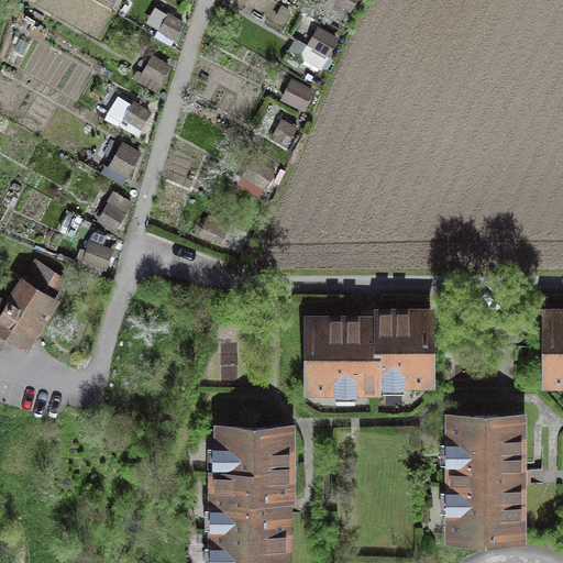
[(350,10),(355,0),(332,0),(333,1),(350,10)]
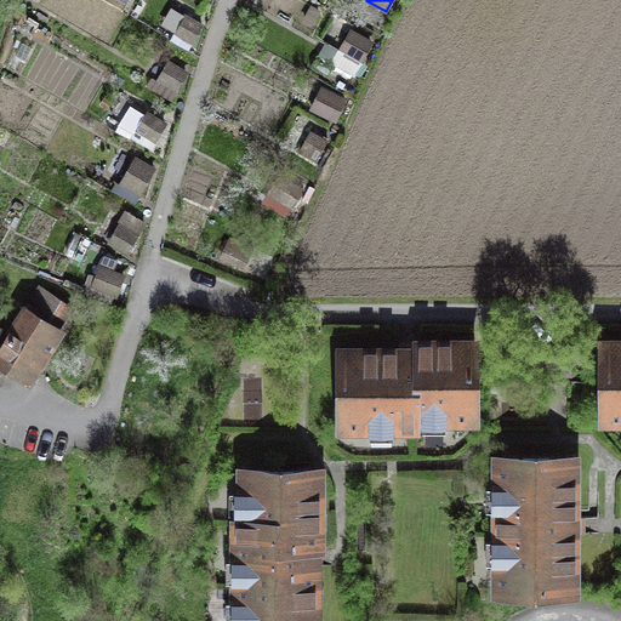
[(184,15),(170,7),(161,22),(177,32),(172,39),(189,49),(203,23),(184,13),(184,15)]
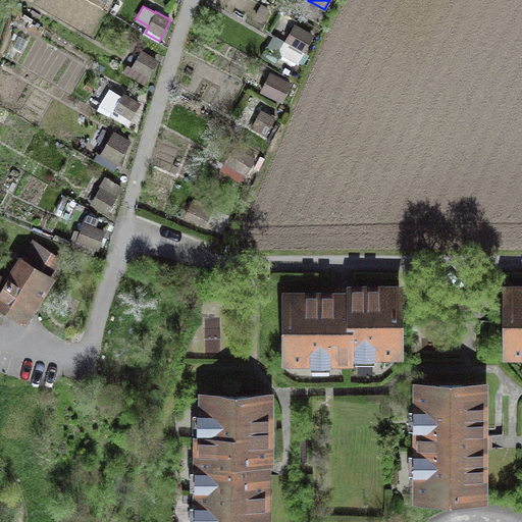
[(302,51),(312,35),(295,24),(285,42),(302,51)]
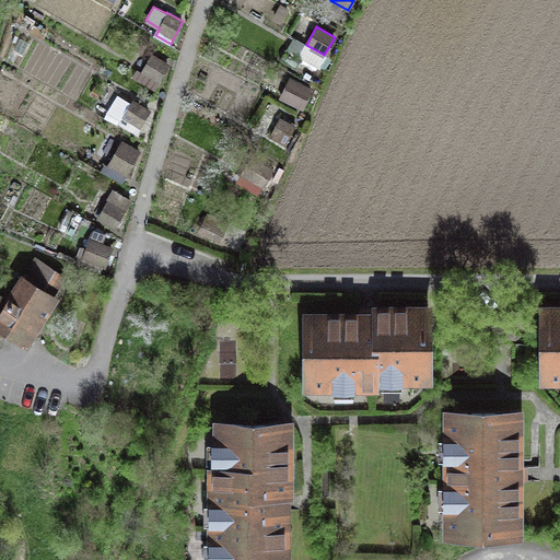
[(137,70),(132,77),(154,90),(170,65),(152,54),(141,72),(137,70)]
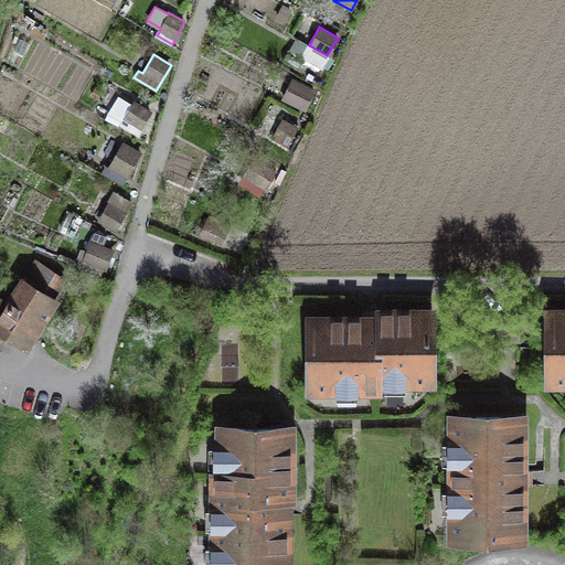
[(305,107),(313,89),(292,78),(284,97),(305,107)]
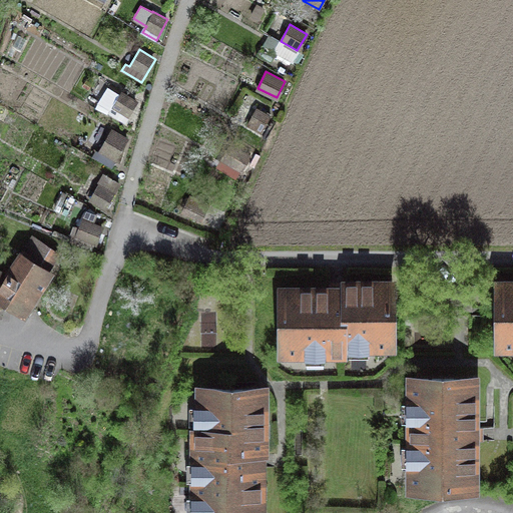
[(137,102),(121,93),(112,108),(128,117),(137,102)]
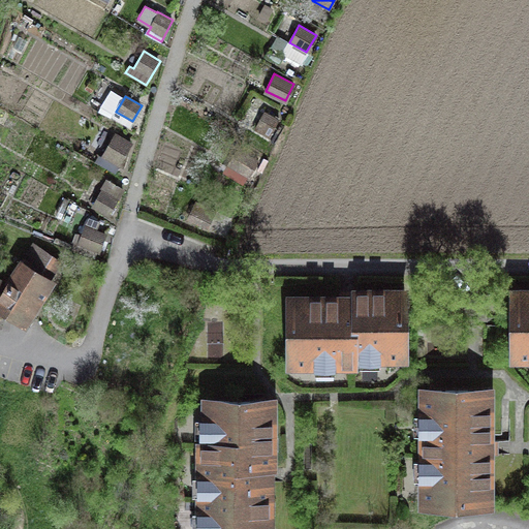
[(268,134),(277,119),(263,112),(255,128),(268,134)]
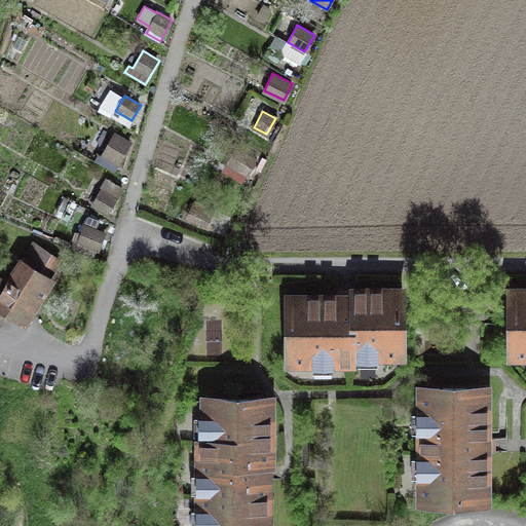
[(114,134),(102,154),(117,163),(129,142),(114,134)]
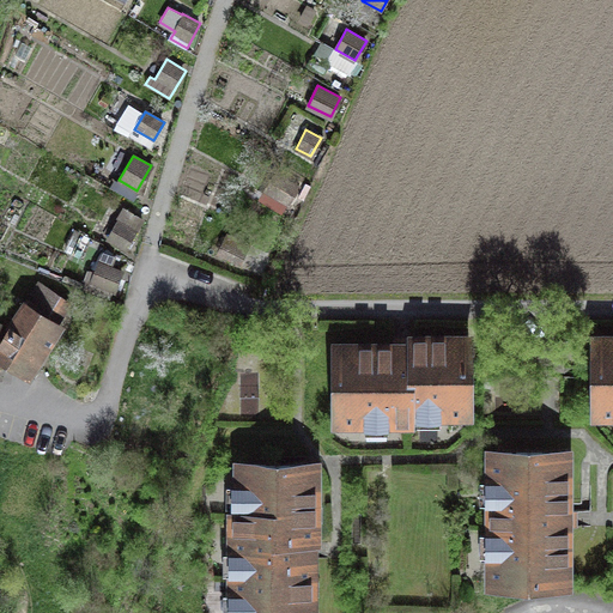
[(265,190),(287,205),(301,182),(278,169),(265,190)]
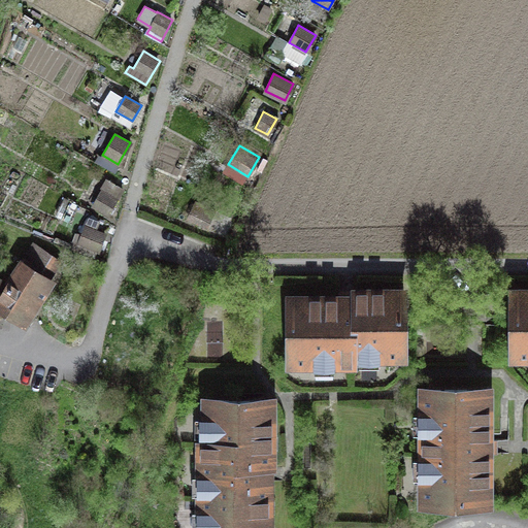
[(118,198),(100,190),(91,206),(108,216),(118,198)]
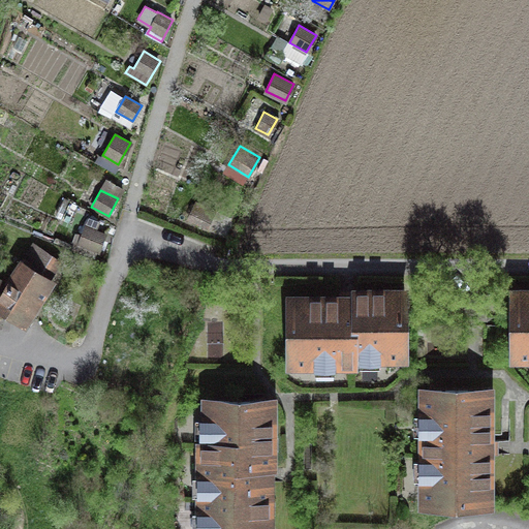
[(215,212),(195,203),(188,219),(208,228),(215,212)]
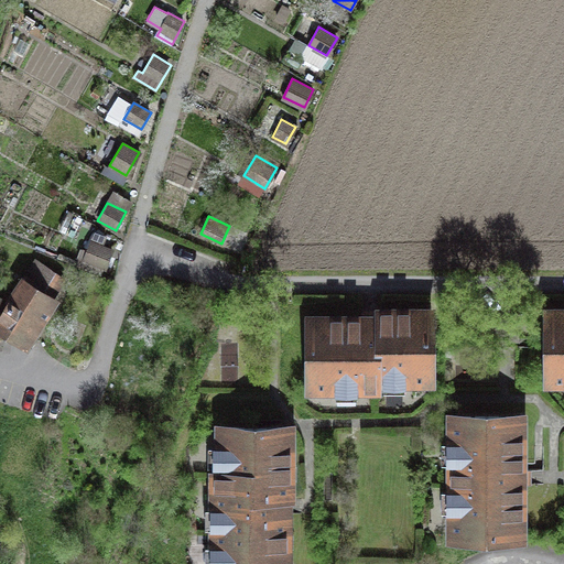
[(105,269),(112,250),(90,241),(83,260),(105,269)]
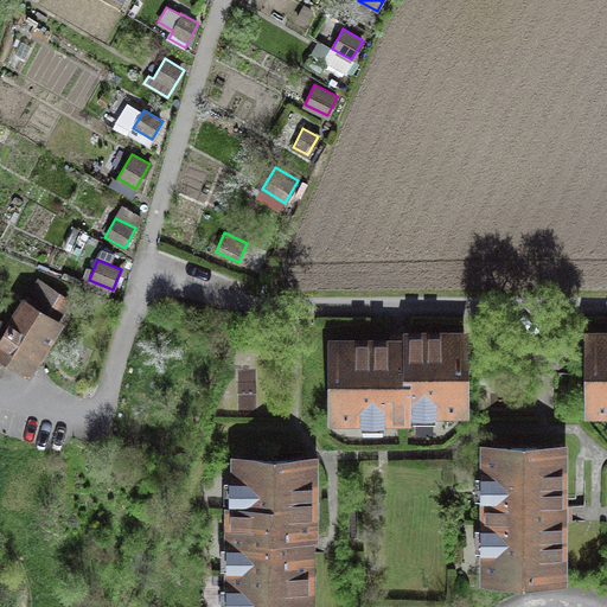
[(0,334),(0,355),(29,374),(61,324),(58,321),(70,301),(37,281),(25,300),(23,299),(0,334)]
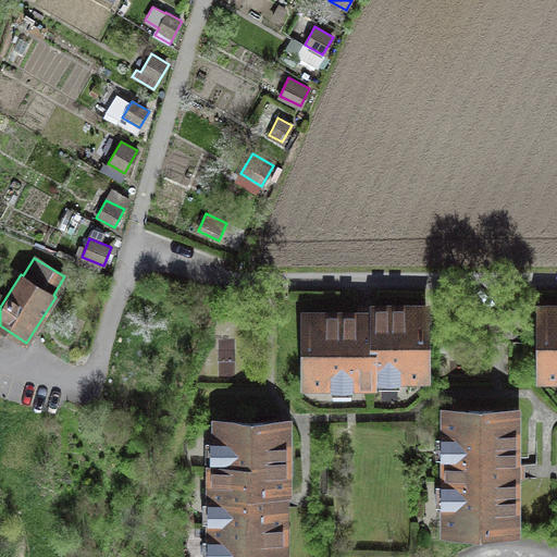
[(375,383),(375,373),(404,373),(404,376),(425,376),(425,309),(372,309),(372,318),(359,318),(359,316),(306,316),(306,383),(327,383),(327,380),(356,380),(356,383),(375,383)]
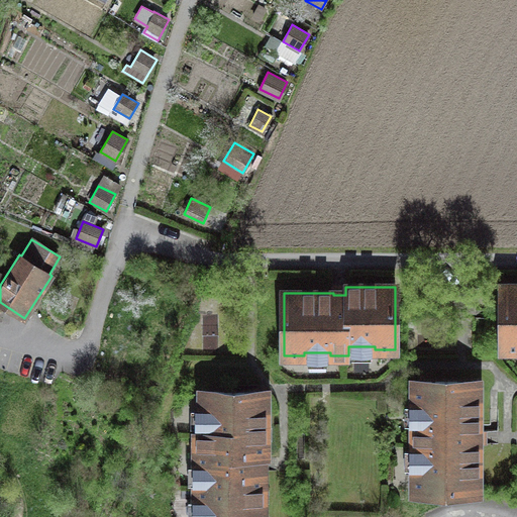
[(516,287),(502,287),(502,349),(516,348),(516,287)]
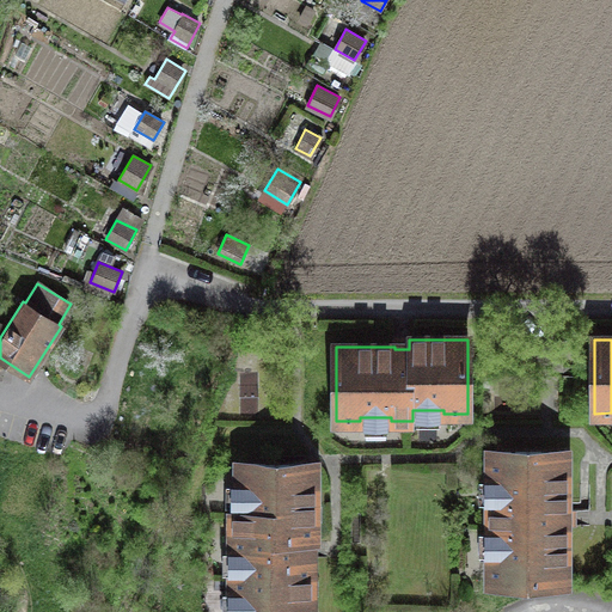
[(491,583),(565,583),(565,525),(564,525),(564,510),(565,510),(565,452),(491,452),(491,476),(494,476),(494,507),(491,507),(491,528),(494,528),(494,560),(491,560),(491,583)]
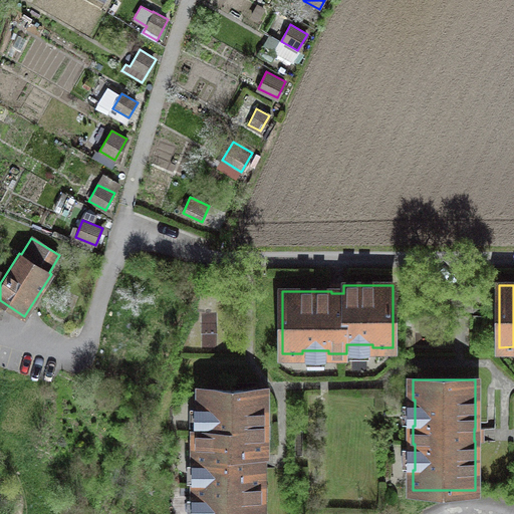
[(199,513),(259,513),(259,467),(256,467),(256,456),(263,456),(263,390),(202,390),(202,430),(197,430),(197,464),(200,464),(200,481),(197,481),(198,498),(200,498),(199,513)]
